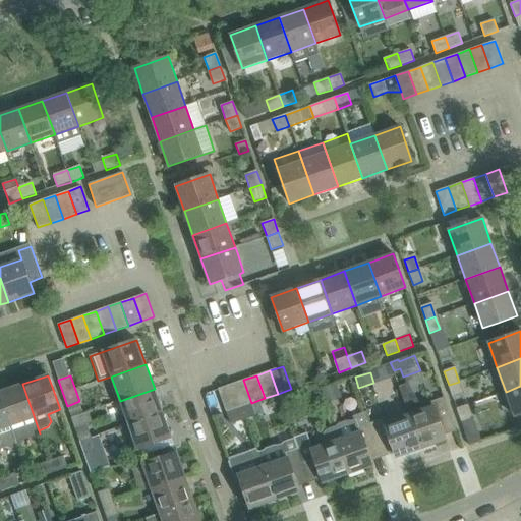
[(238,407),(250,403),(251,403),(243,380),(230,385),(238,407)]
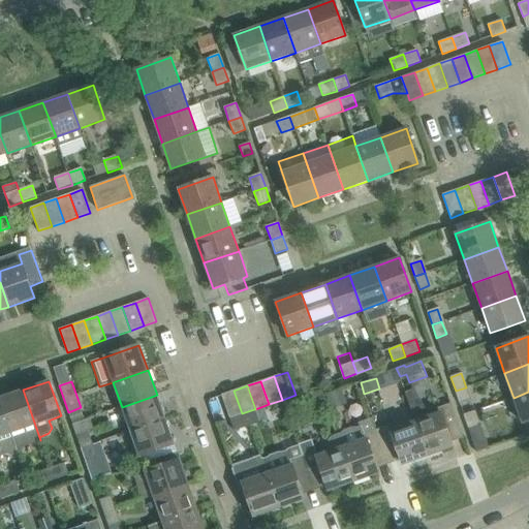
[(466,387),(456,391),(460,404),(471,401),(466,387)]
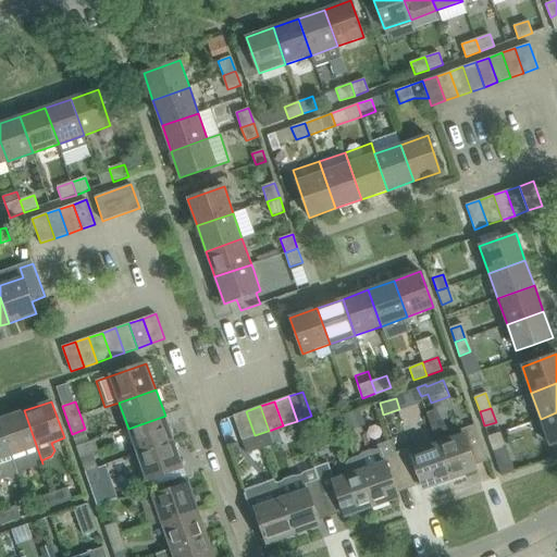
[(0,424),(17,473),(42,463),(24,410),(0,419),(0,424)]
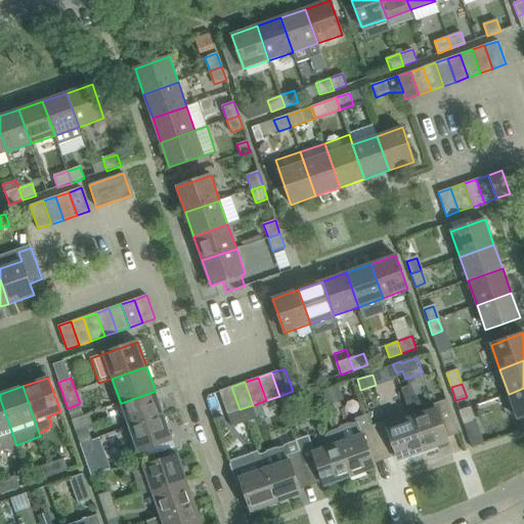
[(433,404),(434,408),(424,412),(408,386),(400,390),(411,417),(423,451),(448,442),(444,433),(456,428),(446,399),(433,404)]
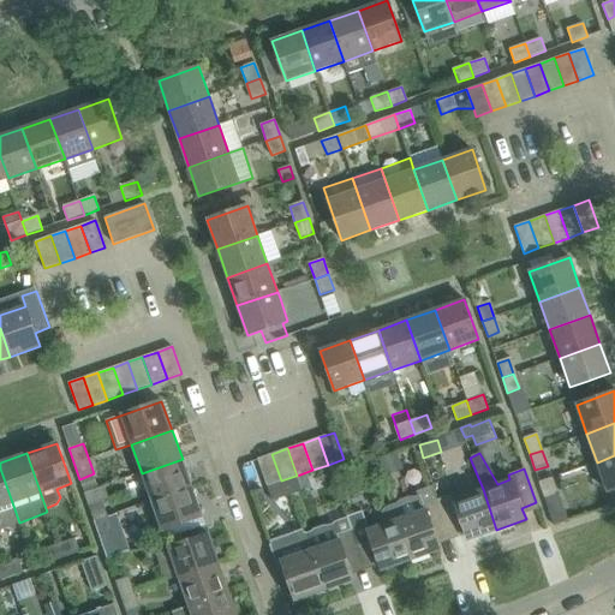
[(257,459),(267,485),(281,481),(272,454),(257,459)]
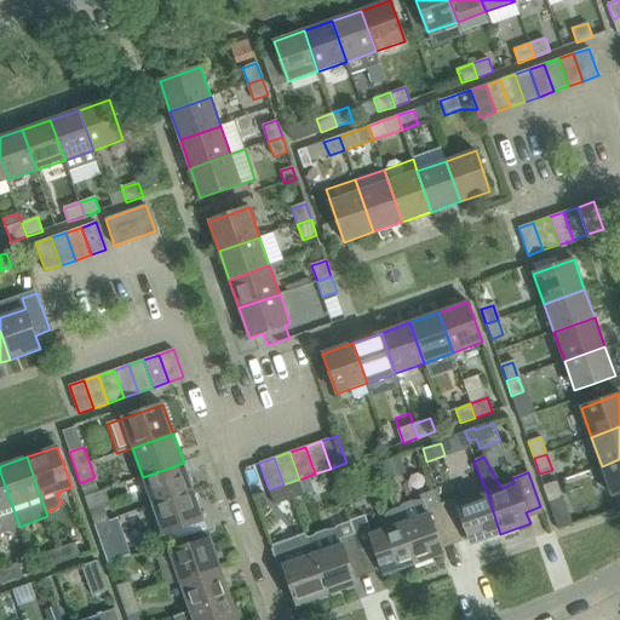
[(619,459),(602,466),(603,472),(612,495),(619,492),(619,459)]
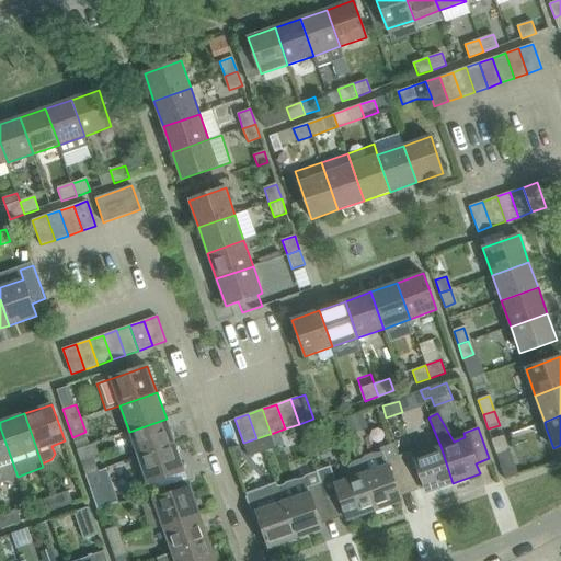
[(138,457),(175,444),(167,419),(129,432),(138,457)]
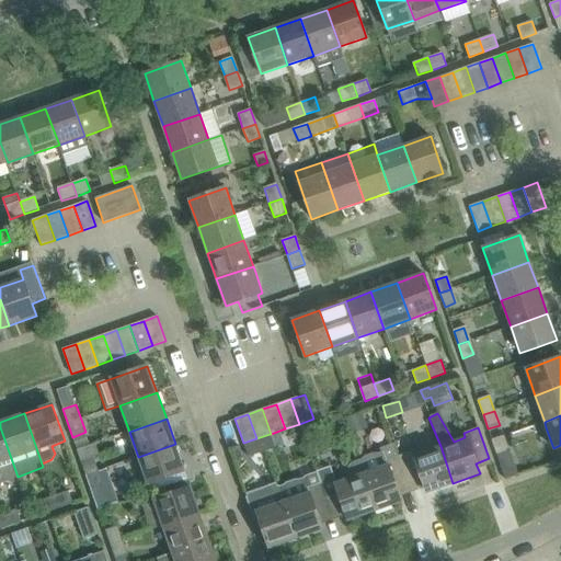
[(18,478),(18,477),(0,427),(0,482),(7,481),(13,483),(14,479),(18,478)]
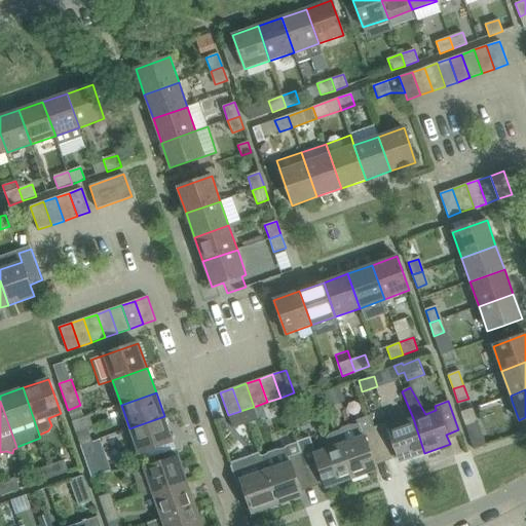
[(228,415),(233,428),(258,420),(253,407),(240,411),(228,415)]
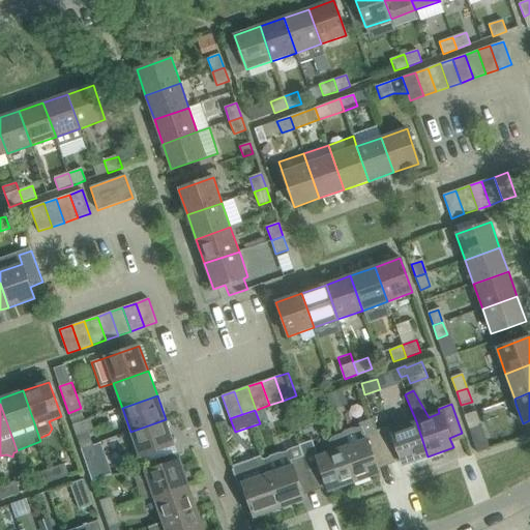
[(465,416),(469,429),(479,425),(474,413),(465,416)]
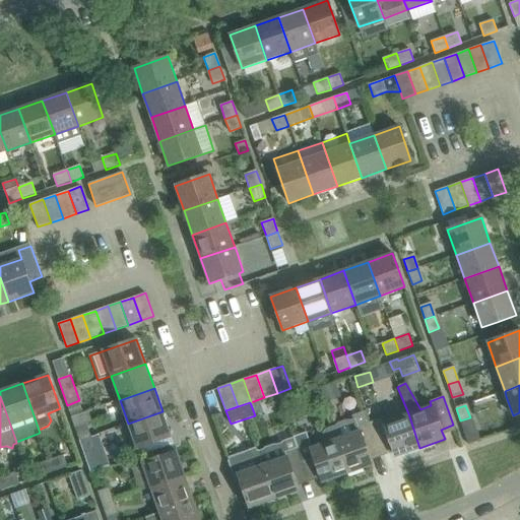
[(91,437),(87,424),(92,421),(87,410),(71,416),(79,441),(91,437)]
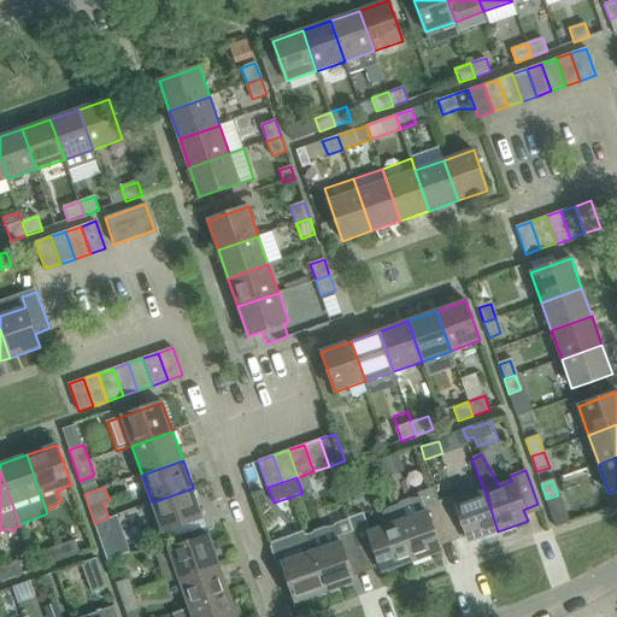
[(163,533),(180,526),(203,518),(193,488),(152,503),(163,533)]
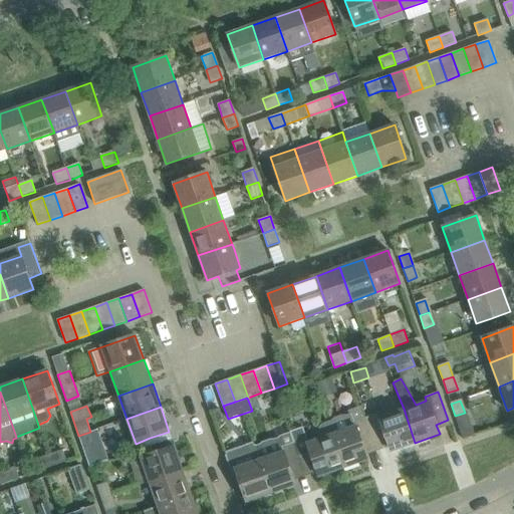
[(375,446),(365,417),(361,407),(348,411),(349,415),(345,417),(341,416),(334,419),(331,421),(326,423),(343,468),(367,460),(364,450),(375,446)]
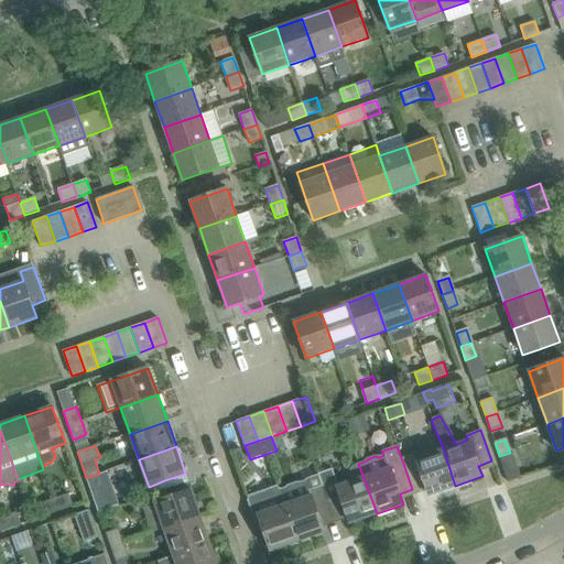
[(425,485),(429,496),(455,486),(443,448),(416,458),(414,453),(401,457),(412,489),(425,485)]
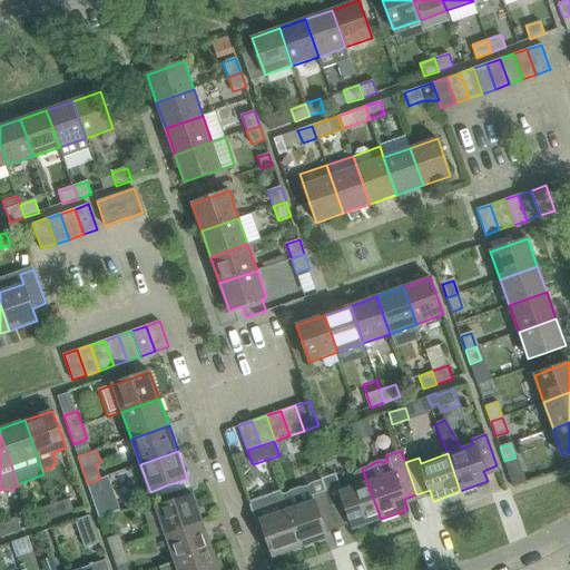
[(350,518),(353,529),(381,519),(362,469),(357,471),(355,472),(354,473),(352,475),(351,478),(351,480),(351,482),(351,485),(351,488),(340,491),(334,474),(321,479),(336,522),(350,518)]
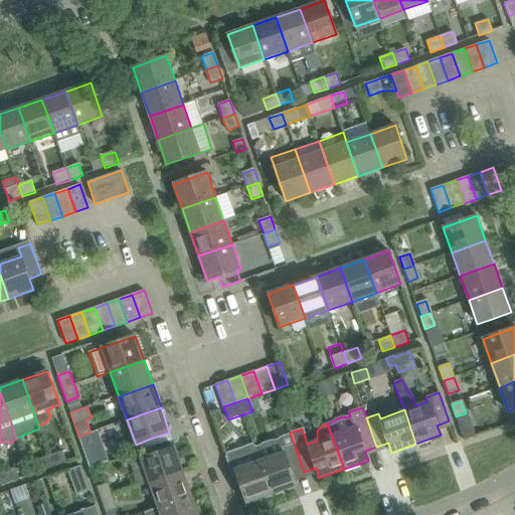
[(91,433),(78,437),(83,450),(96,446),(91,433)]
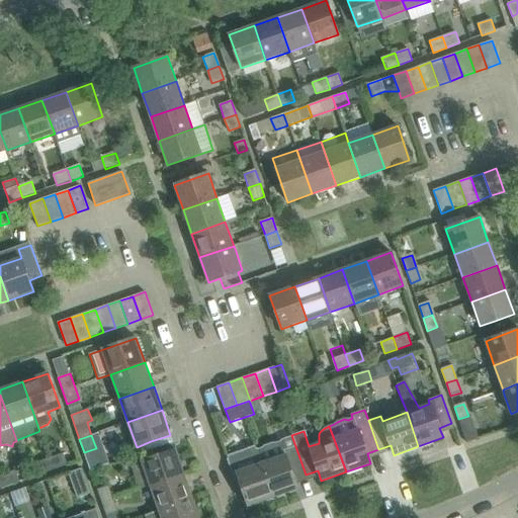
[(297,489),(294,479),(306,475),(291,435),(282,438),(280,441),(275,443),(273,442),(264,445),(262,447),(258,449),(256,449),(261,463),(260,463),(272,498),(297,489)]
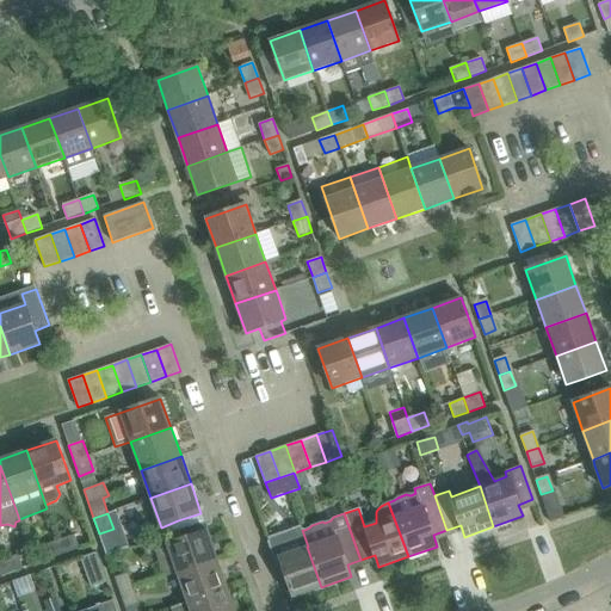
[(178,573),(217,560),(207,530),(167,544),(168,545),(155,550),(165,576),(177,572),(178,573)]
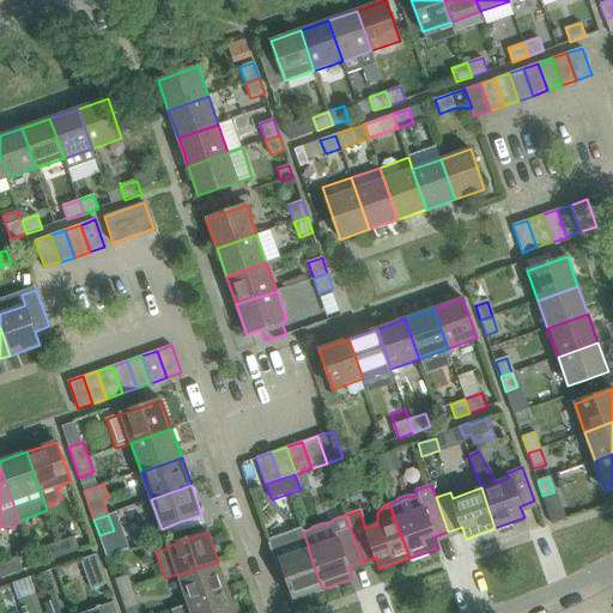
[(59,542),(64,556),(79,551),(74,536),(59,542)]
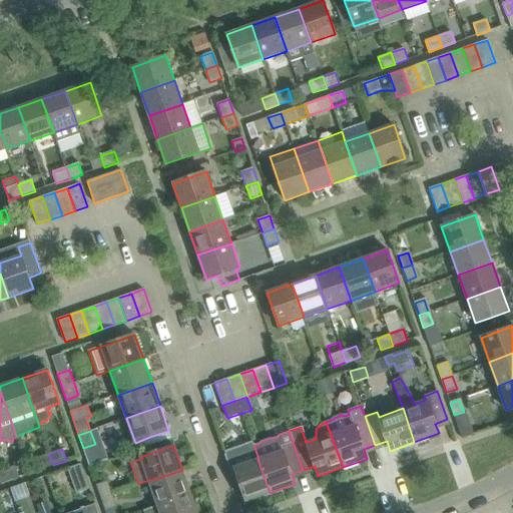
[(41,470),(53,465),(49,454),(37,458),(41,470)]
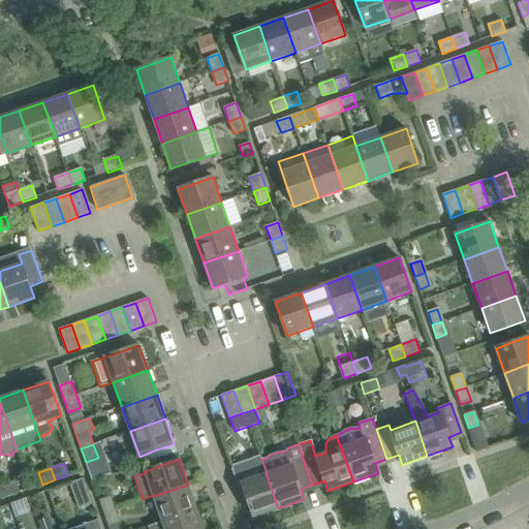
[(254,517),(278,508),(266,473),(242,483),(254,517)]
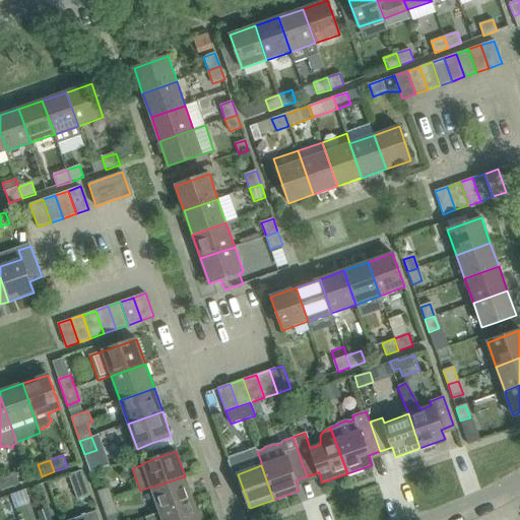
[(81,470),(69,474),(78,499),(90,495),(81,470)]
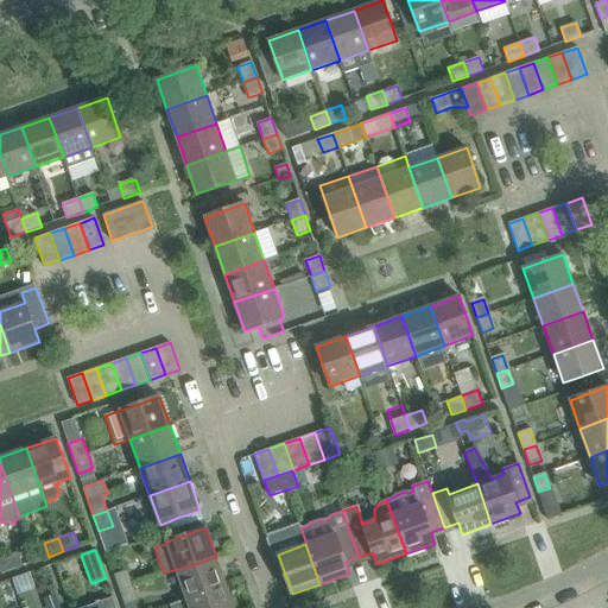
[(2,558),(7,571),(21,565),(17,552),(2,558)]
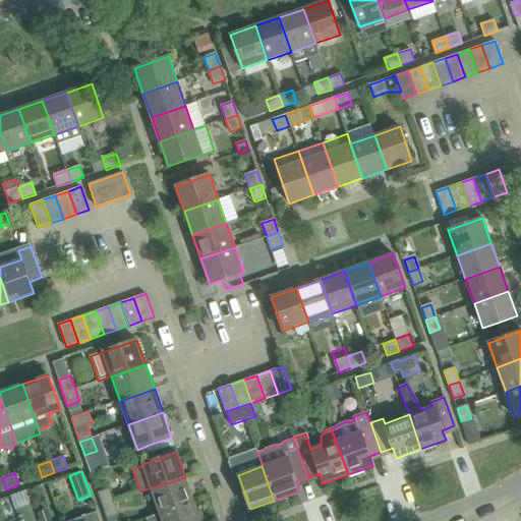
[(146,518),(193,501),(185,477),(152,488),(160,512),(146,517),(146,518)]
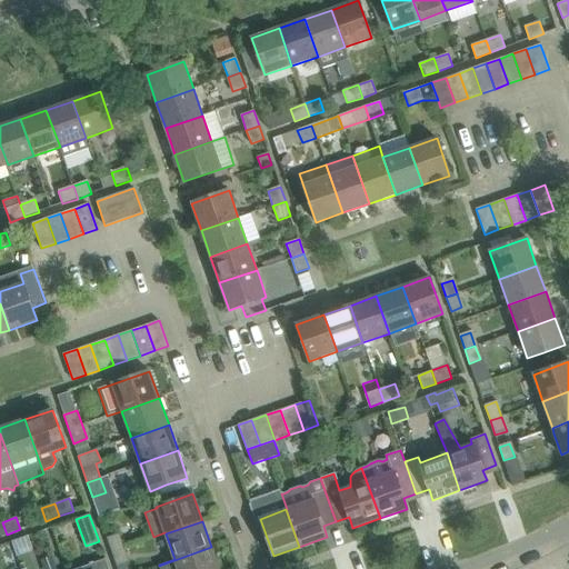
[(112,552),(126,548),(120,533),(107,538),(112,552)]
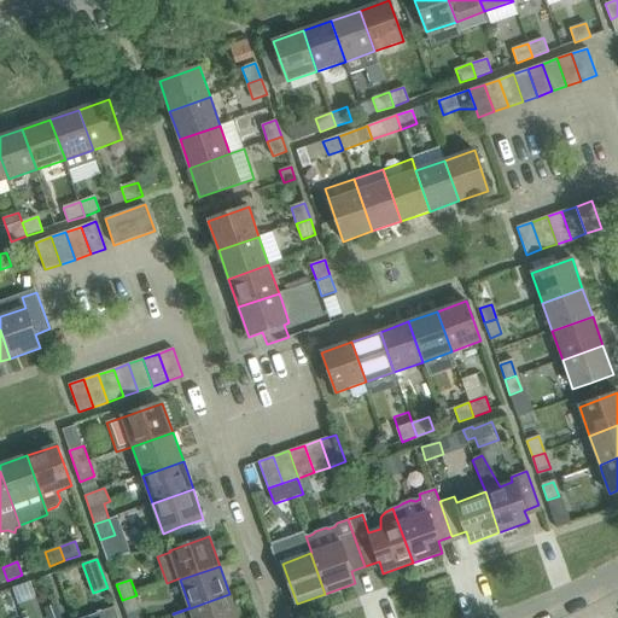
[(174,617),(238,617),(229,594),(173,614),(174,617)]
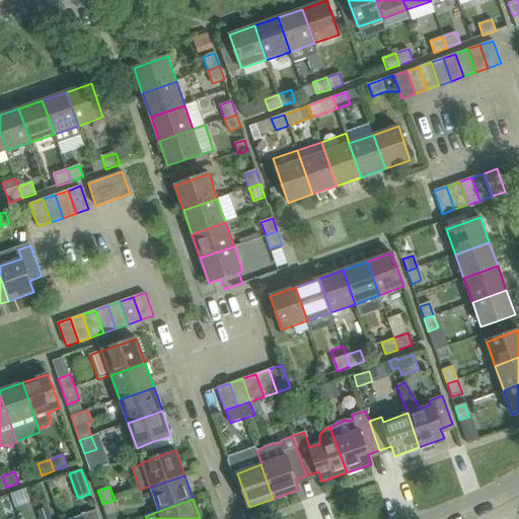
[(115,500),(102,504),(106,517),(119,513),(115,500)]
